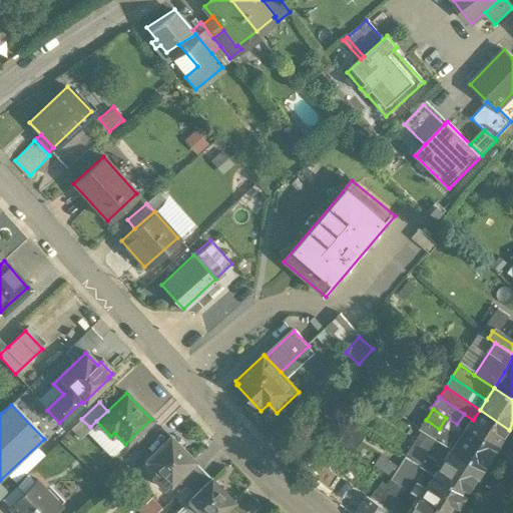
[(509,430),(480,410),(473,420),(467,431),(495,451),(509,430)]
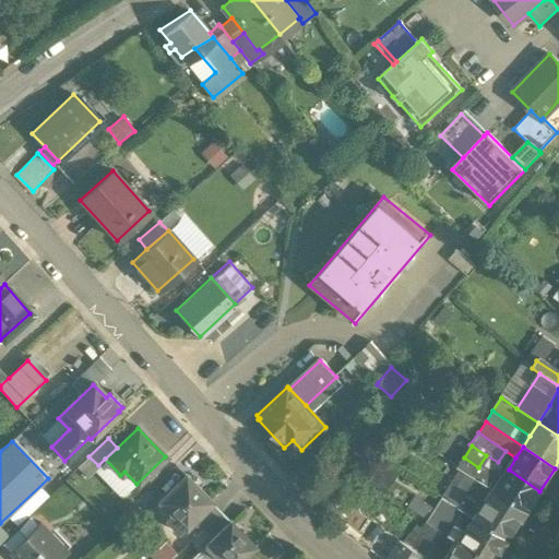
[(98,465),(88,456),(78,467),(86,477),(98,465)]
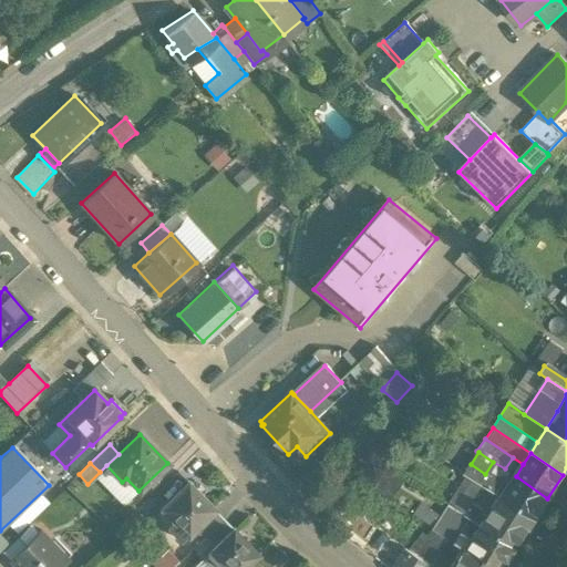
[(485,474),(471,464),(463,475),(467,477),(481,486),(500,498),(501,500),(507,488),(485,474)]
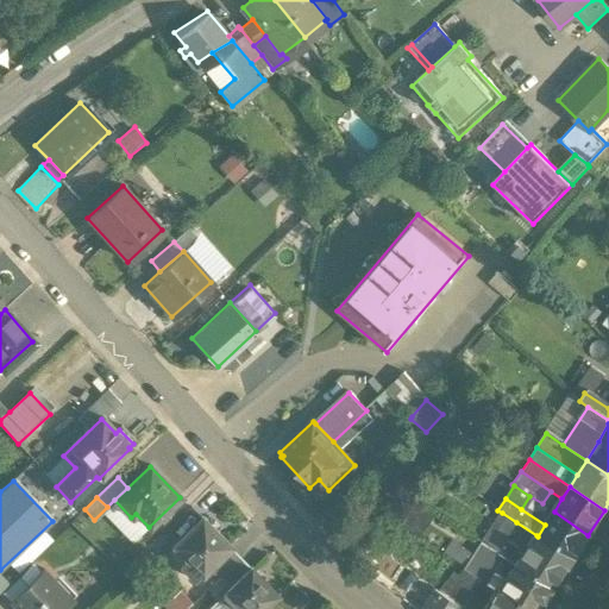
[(588,535),(554,512),(545,525),(538,537),(573,558),(588,535)]
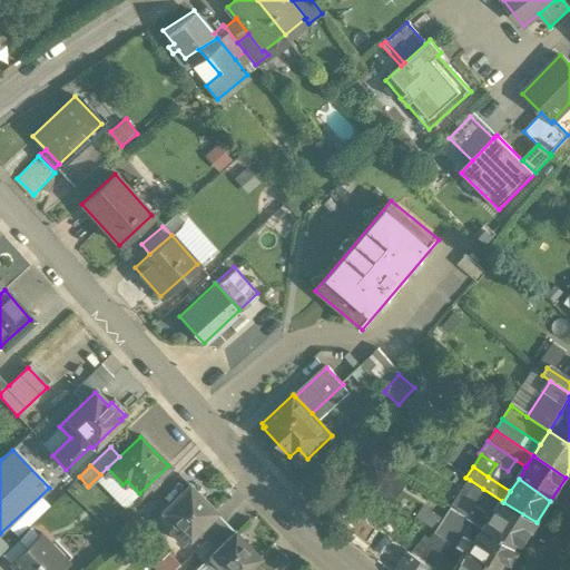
[(470,480),(458,500),(471,509),(483,489),(470,480)]
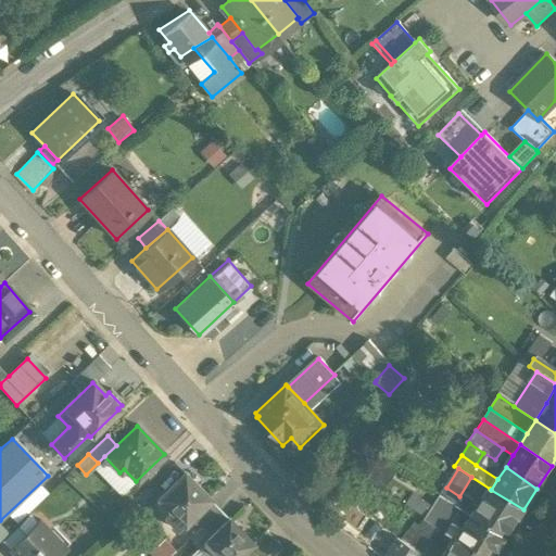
[(184,474),(158,498),(169,512),(163,517),(175,530),(181,525),(184,526),(192,517),(210,500),(184,474)]
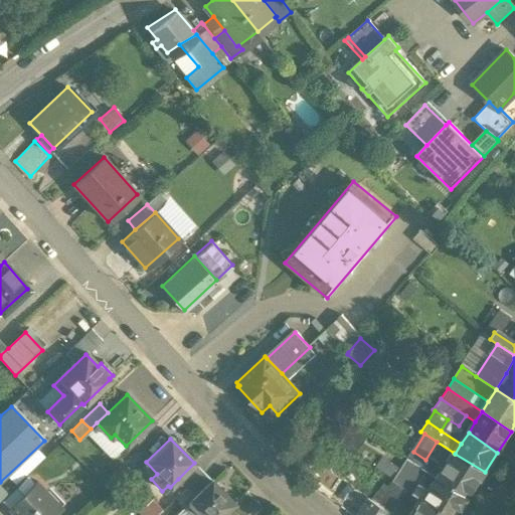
[(425,460),(413,452),(406,462),(419,469),(425,460)]
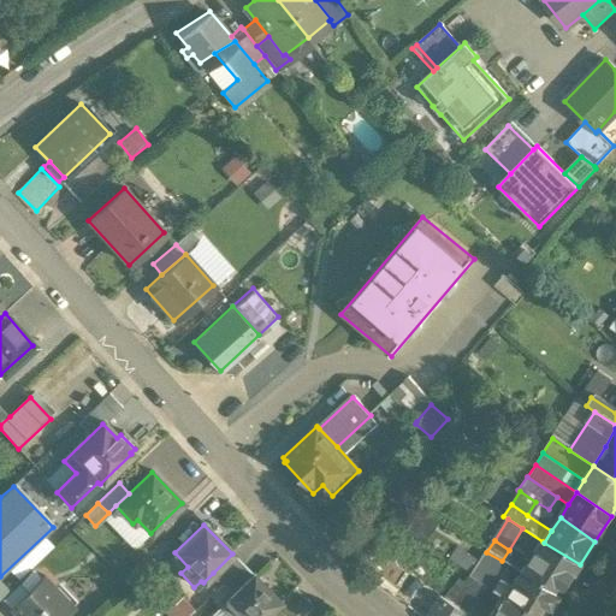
[(544,543),(543,542),(522,574),(557,599),(580,564),(544,543)]
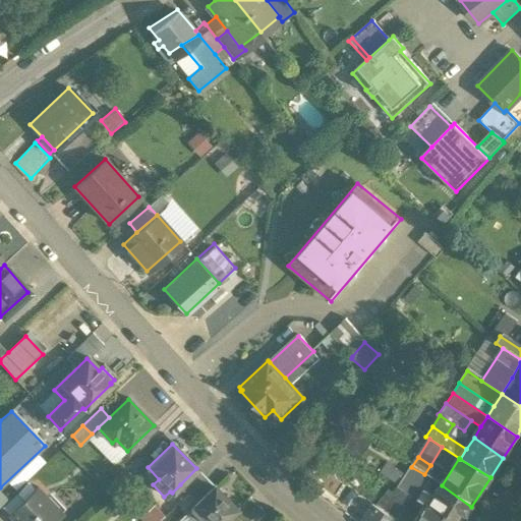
[(401,478),(409,465),(401,460),(393,473),(401,478)]
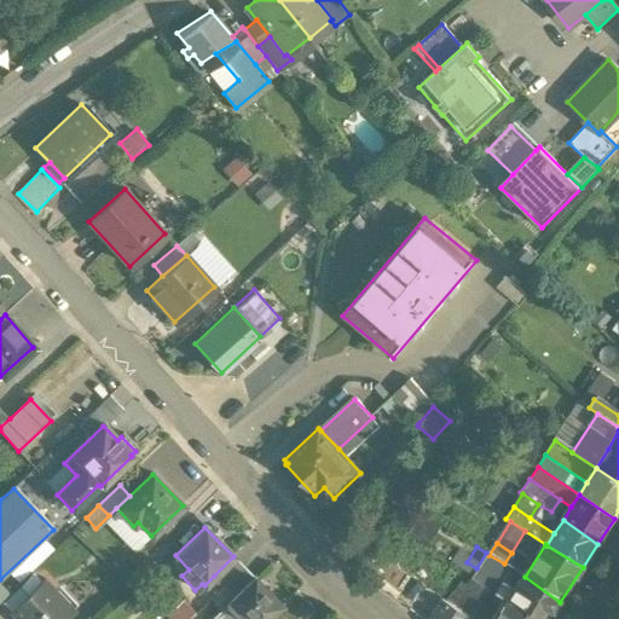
[(472,582),(487,591),(496,579),(505,565),(504,563),(489,555),(486,553),(476,568),(469,580),(472,582)]
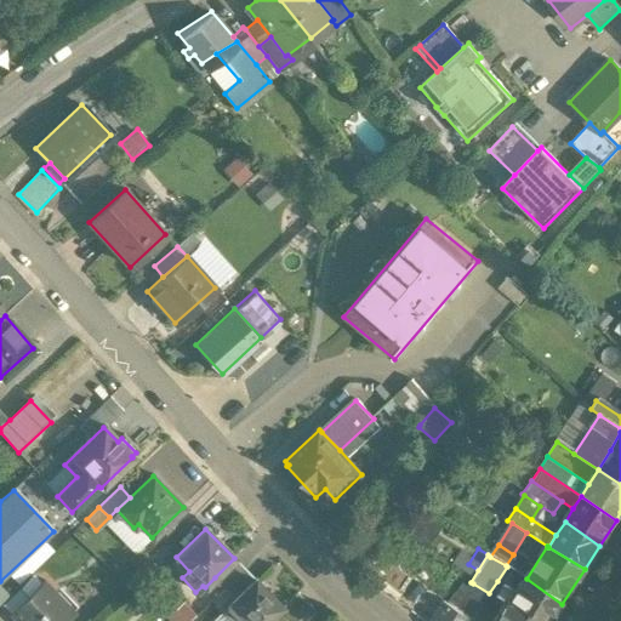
[(234,558),(215,577),(224,588),(245,569),(234,558)]
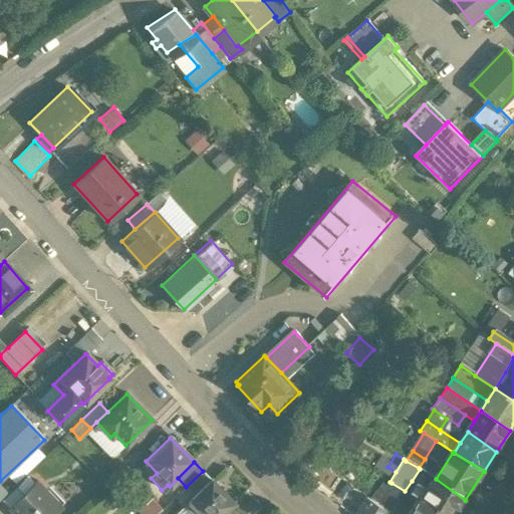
[(203,471),(186,487),(195,495),(211,480),(203,471)]
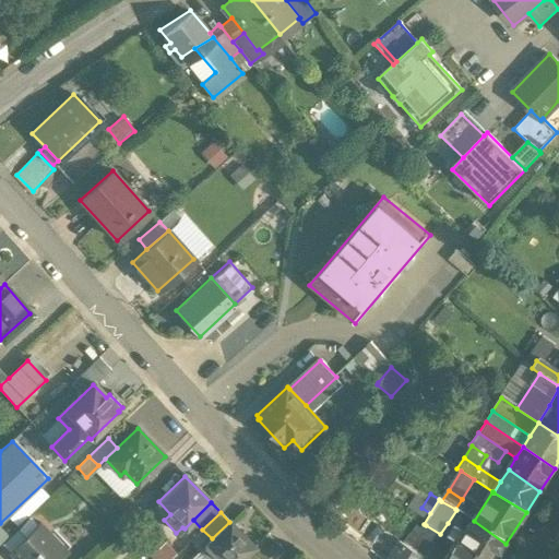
[(496,558),(506,544),(474,521),(465,534),(458,546),(478,558),(496,558)]
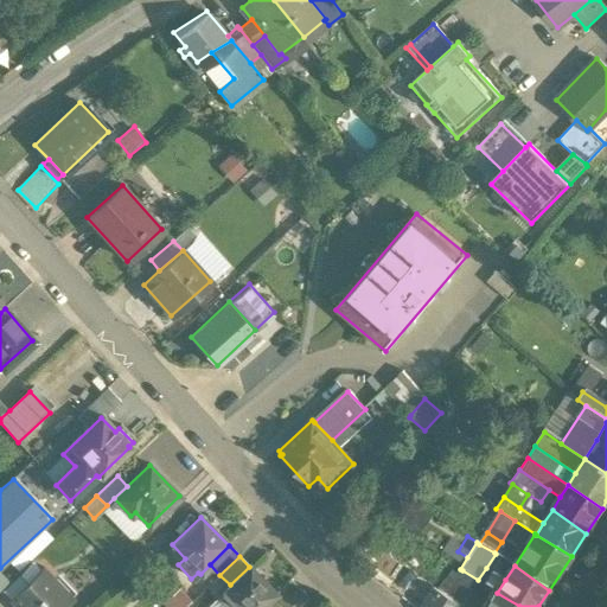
[(275,593),(249,567),(230,585),(217,599),(224,606),(225,606),(231,601),(235,605),(237,602),(241,606),(261,606),(276,593),(275,593)]
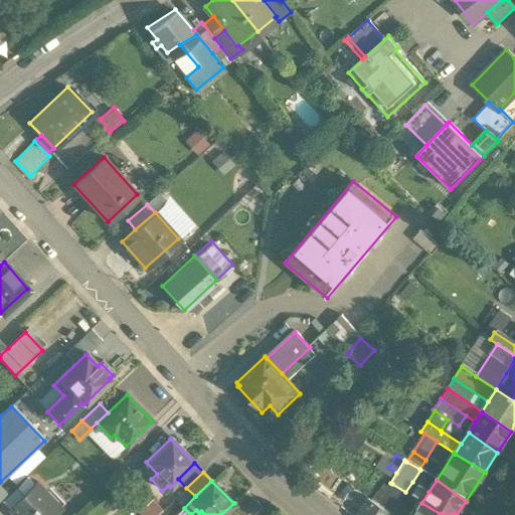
[(44,492),(34,482),(6,508),(12,514),(51,514),(53,514),(59,508),(58,507),(56,508),(42,493),(44,492)]
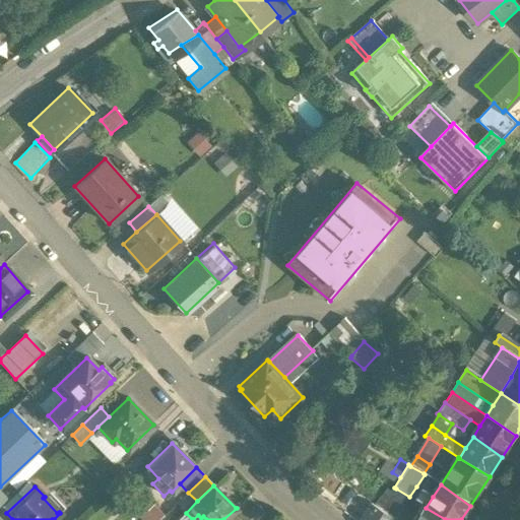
[(433,497),(416,486),(409,497),(415,501),(426,508),(433,497)]
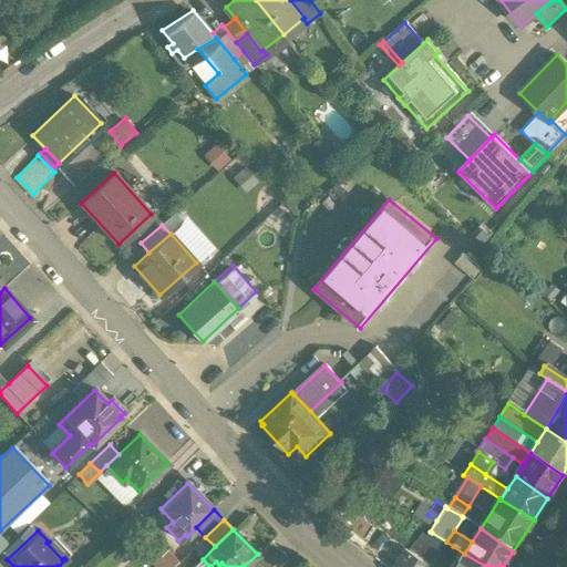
[(432,533),(424,543),(431,547),(440,553),(446,542),(432,533)]
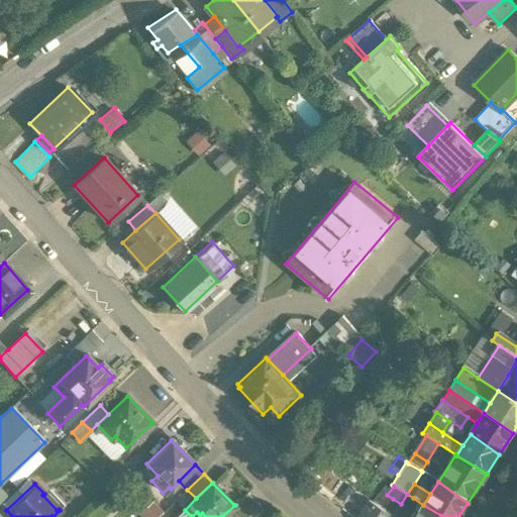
[(248,516),(260,506),(246,494),(234,505),(235,505),(222,516),(248,516)]
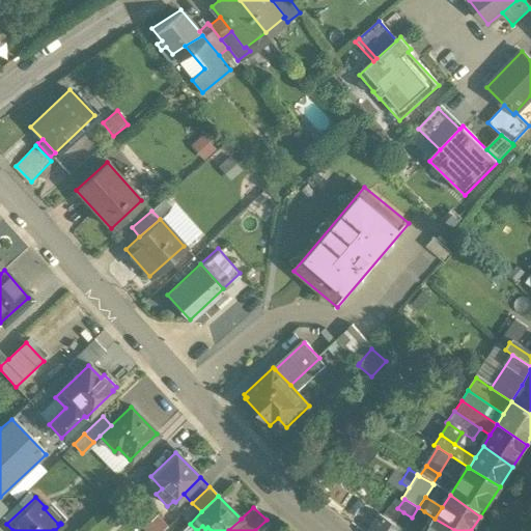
[(403,512),(397,508),(387,521),(395,526),(403,512)]
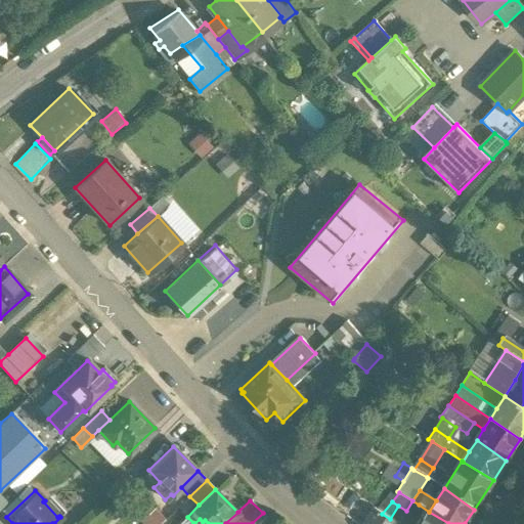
[(429,512),(419,505),(412,515),(423,521),(429,512)]
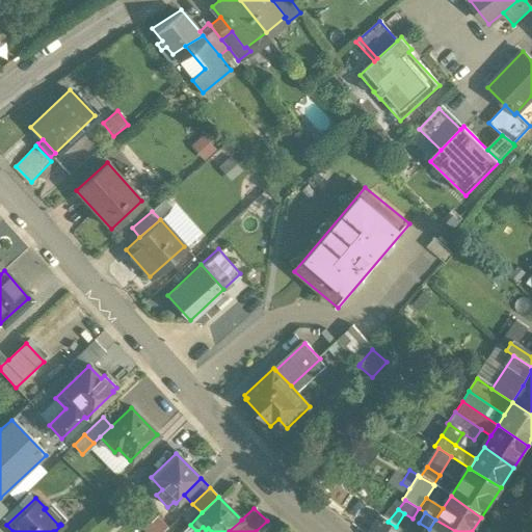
[(404,513),(396,527),(401,530),(403,531),(408,524),(413,519),(404,513)]
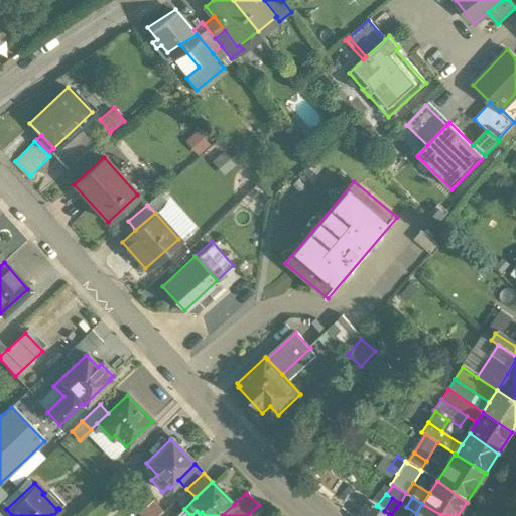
[(441,515),(422,504),(416,513),(414,515),(441,515)]
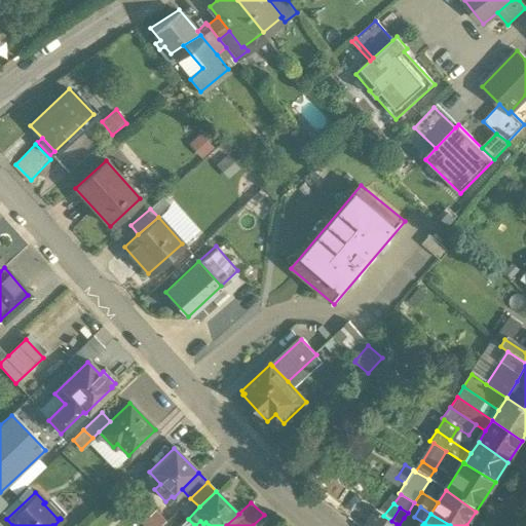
[(391,521),(383,516),(374,525),(395,525),(397,524),(391,521)]
